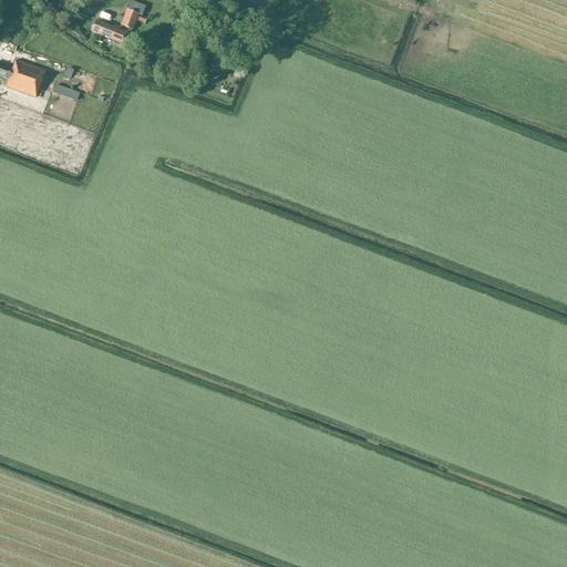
[(138,16),(140,17),(142,17),(146,6),(131,0),(121,26),(133,30),(138,16)]
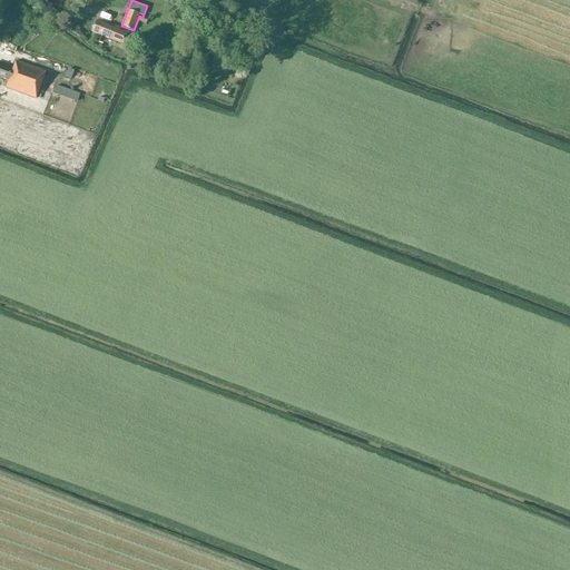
[(128,33),(96,21),(91,32),(124,45),(128,33)]
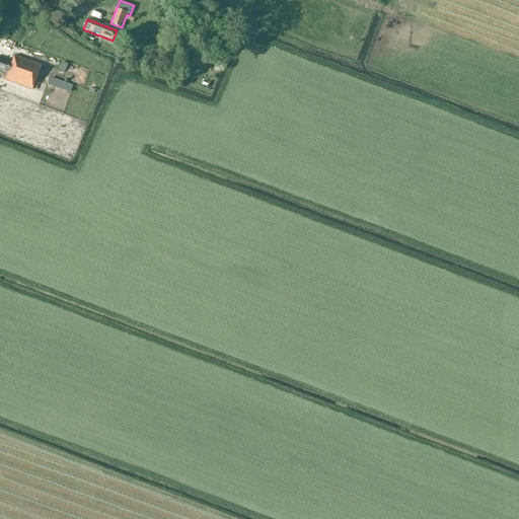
[(10,64),(0,59),(0,70),(7,73),(4,80),(32,90),(42,66),(13,56),(10,64)]
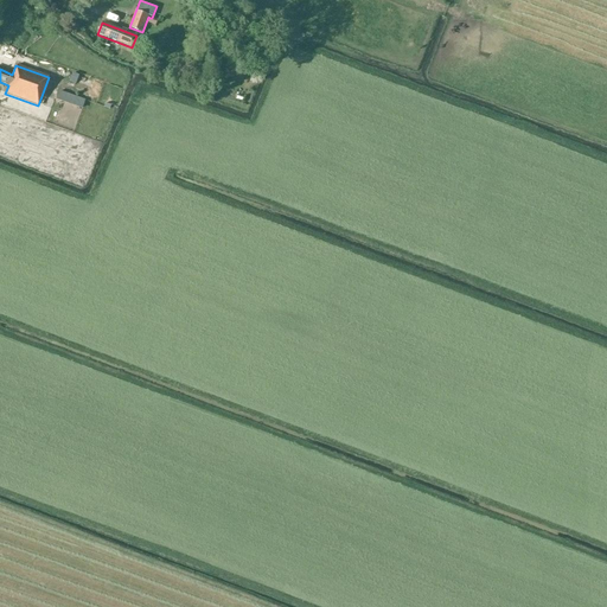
[(69,82),(75,84),(78,75),(72,72),(69,82)]
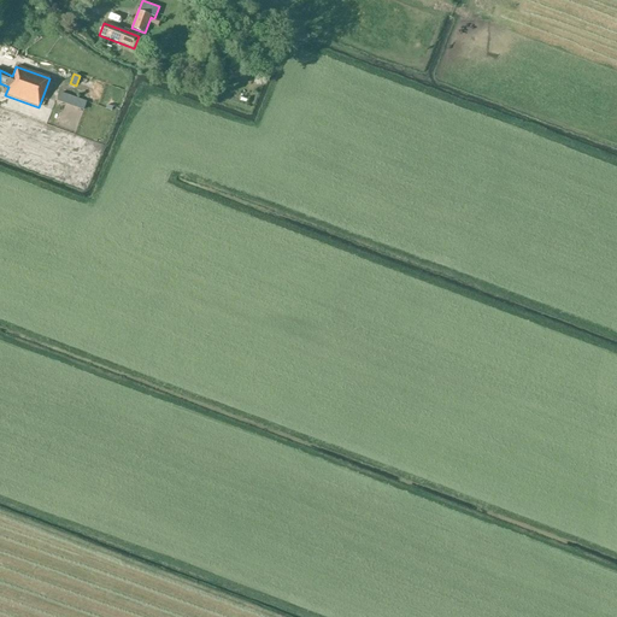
[(83,111),(86,101),(68,95),(65,105),(83,111)]
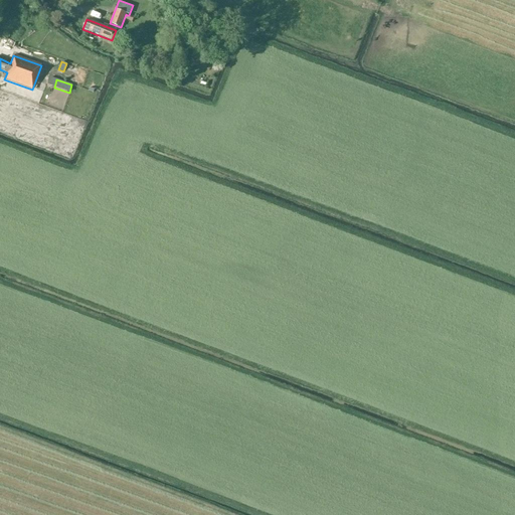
All buildings are outlined.
